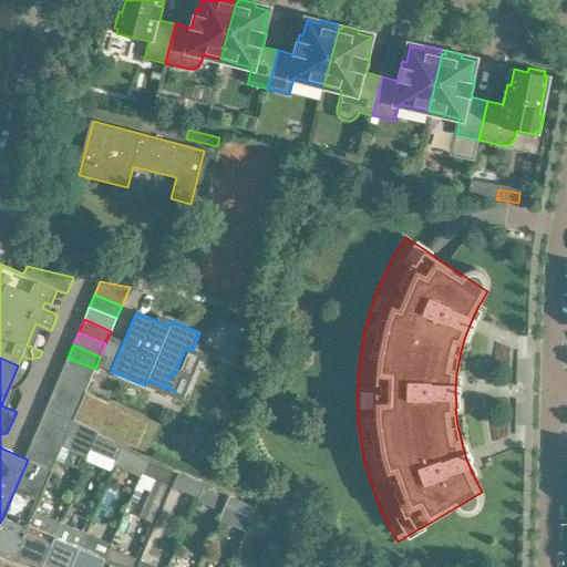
[(95,369),(68,358),(62,370),(90,381),(95,369)]
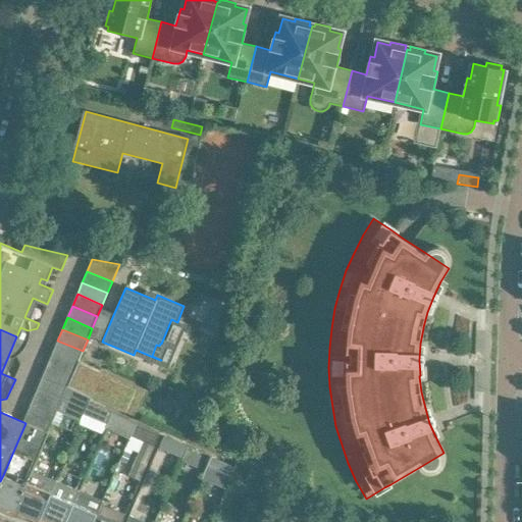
[(83,351),(57,341),(52,353),(77,363),(80,359),(83,351)]
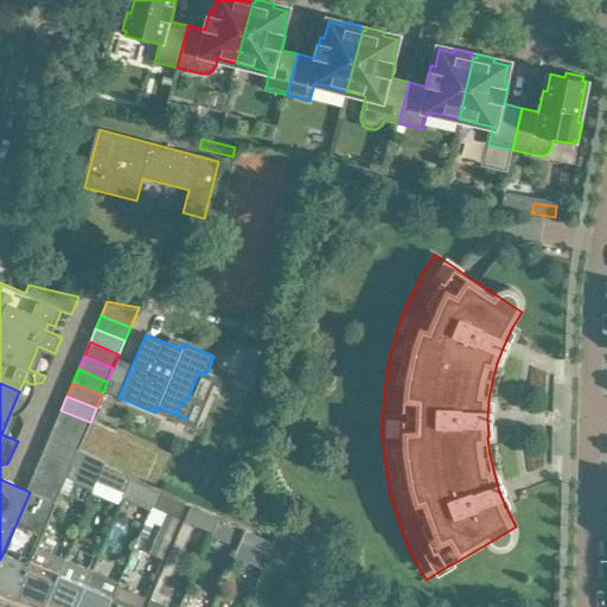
[(90,422),(61,410),(56,423),(84,435),(90,422)]
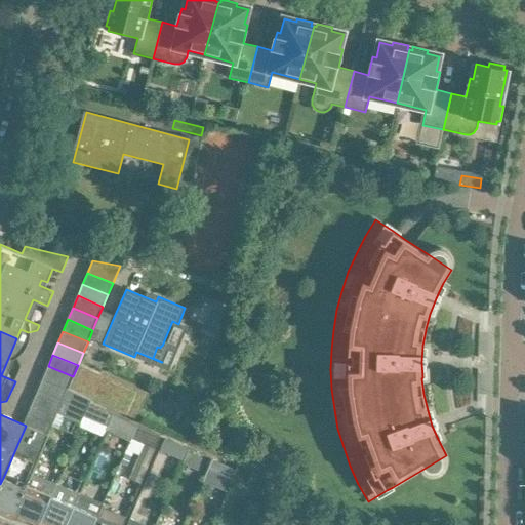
[(104,371),(80,361),(78,365),(73,376),(68,388),(91,399),(104,371)]
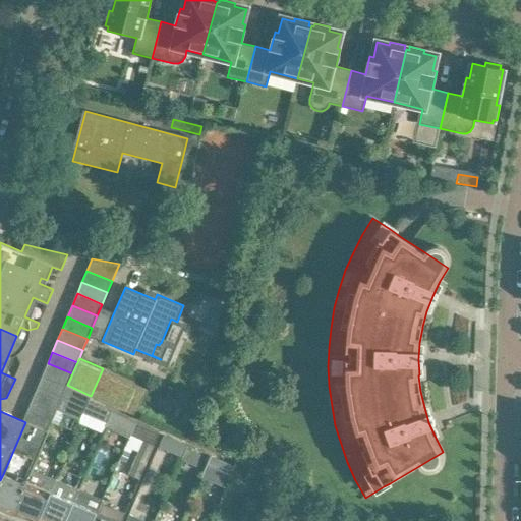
[(67,386),(67,385),(72,373),(48,363),(43,374),(67,386)]
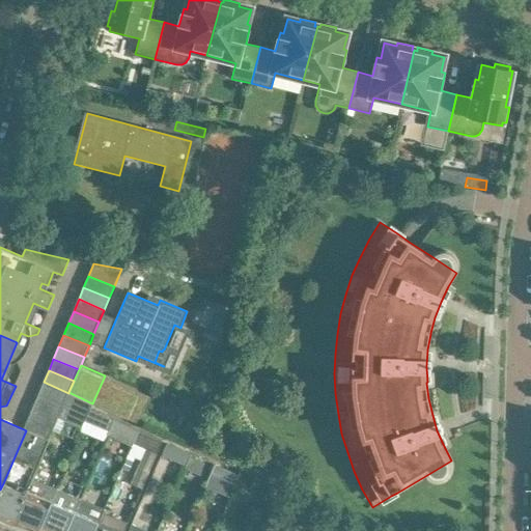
[(68,393),(44,382),(38,394),(63,404),(68,393)]
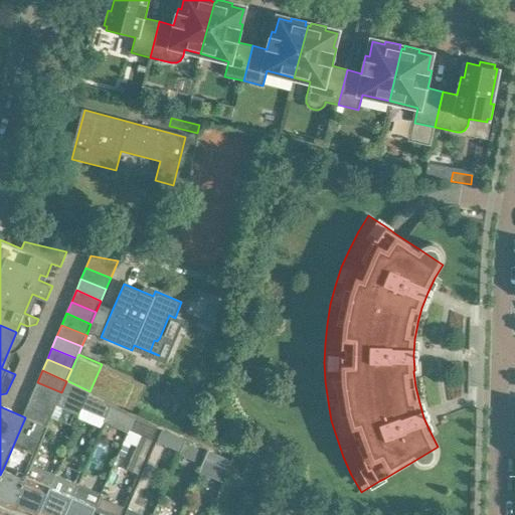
[(101,378),(94,393),(128,408),(138,385),(113,375),(110,382),(101,378)]
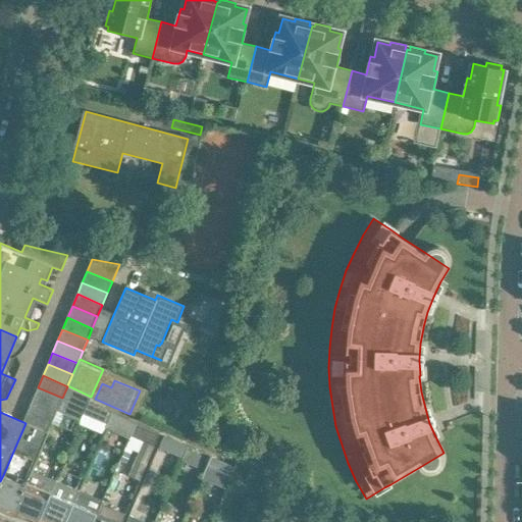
[(67,386),(62,398),(58,409),(82,419),(84,413),(89,402),(91,397),(67,385),(67,386)]
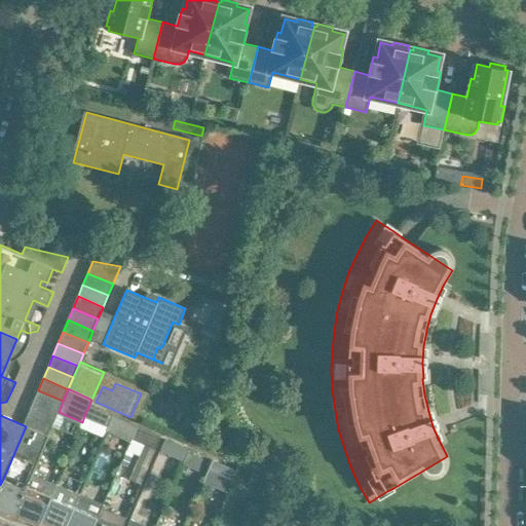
[(63,401),(38,390),(33,402),(59,413),(59,412),(63,401)]
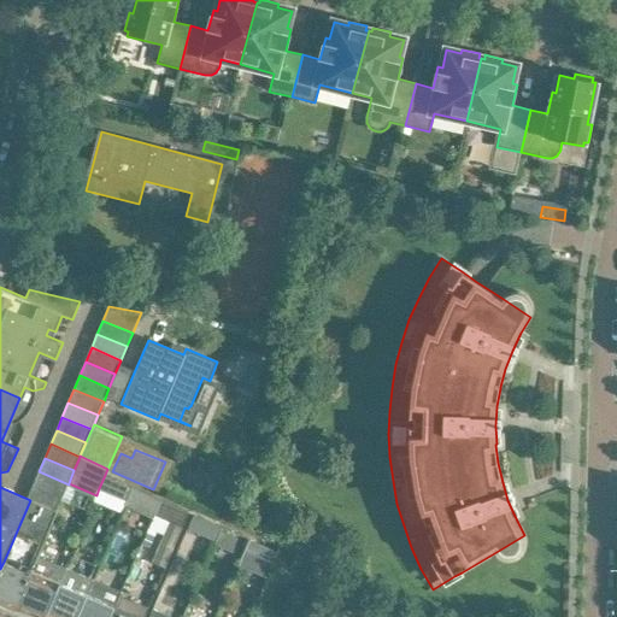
[(69,485),(39,471),(33,486),(63,498),(69,485)]
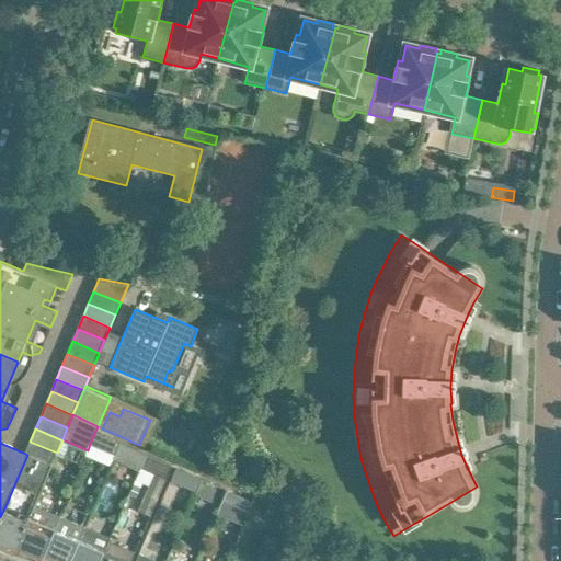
[(95,432),(90,444),(116,455),(122,443),(95,432)]
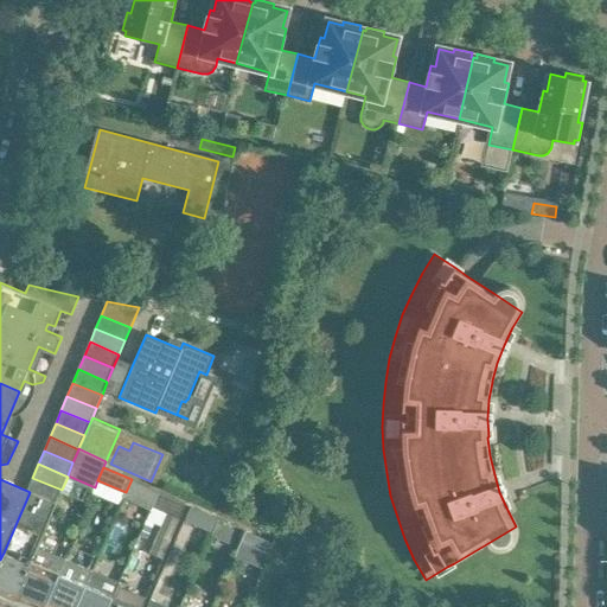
[(56,503),(62,490),(32,478),(27,491),(30,492),(56,503)]
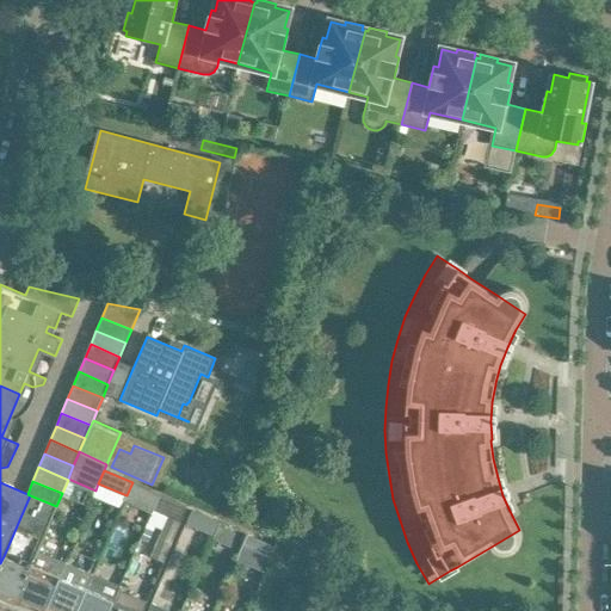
[(160,497),(133,482),(127,495),(125,500),(152,513),(154,510),(160,497)]
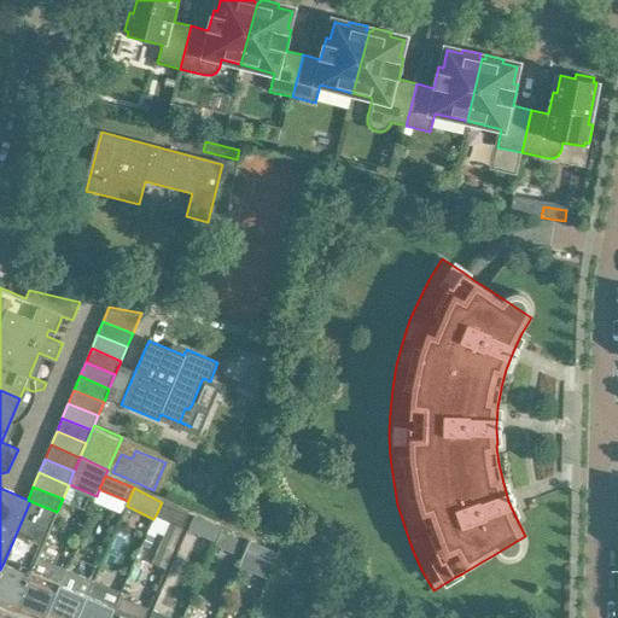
[(0,602),(16,610),(39,557),(57,512),(30,501),(4,563),(0,570),(0,602)]
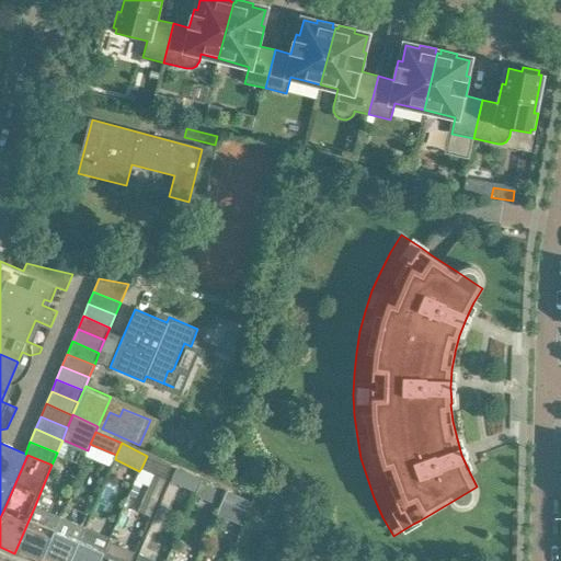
[(171,467),(147,456),(141,468),(155,473),(146,493),(158,499),(171,467)]
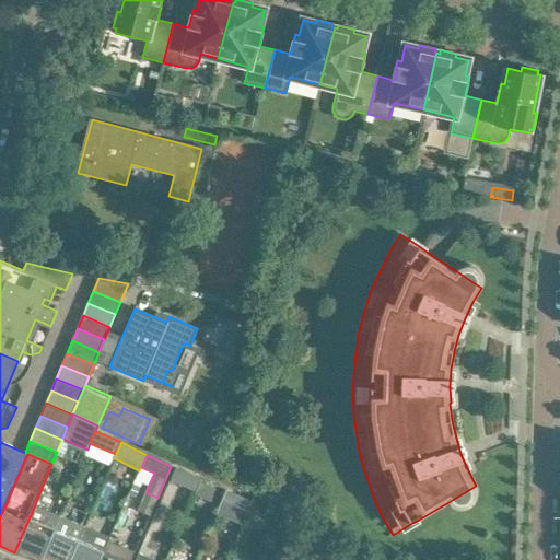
[(253,500),(252,500),(226,489),(221,501),(247,513),(253,500)]
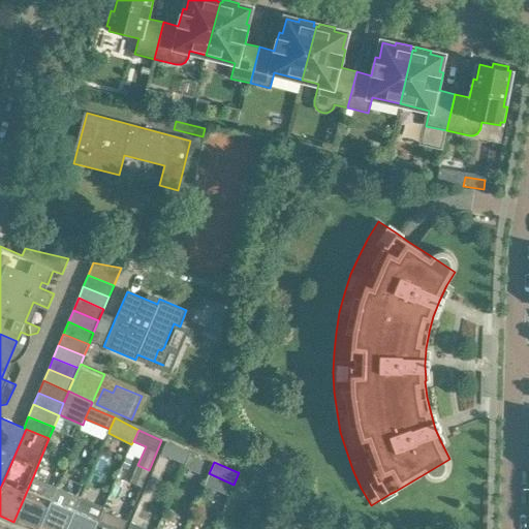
[(30,528),(37,528),(57,486),(33,476),(13,522),(30,528)]
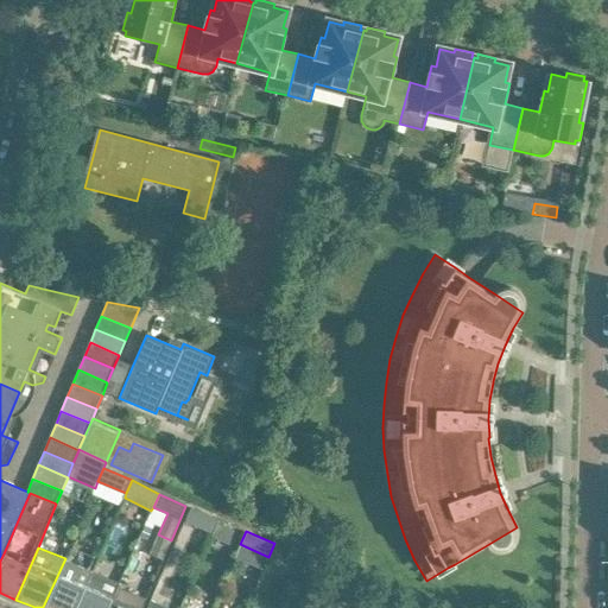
[(299,565),(304,553),(290,549),(285,559),(299,565)]
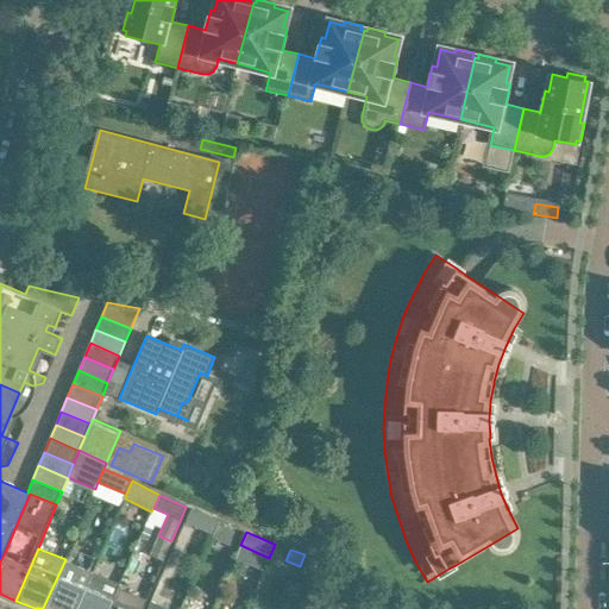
[(75,608),(93,570),(66,559),(43,608),(75,608)]
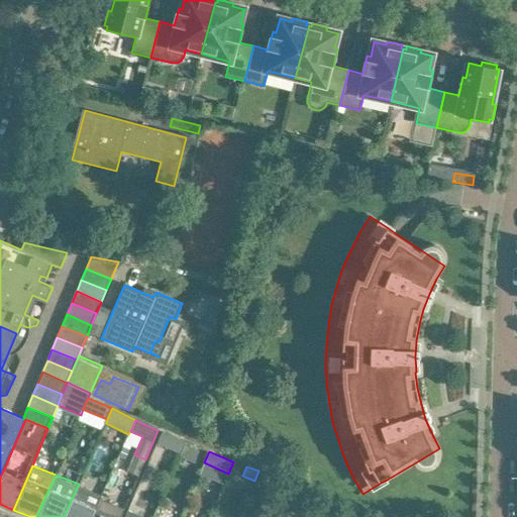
[(102,494),(79,484),(64,516),(92,516),(101,498),(102,494)]
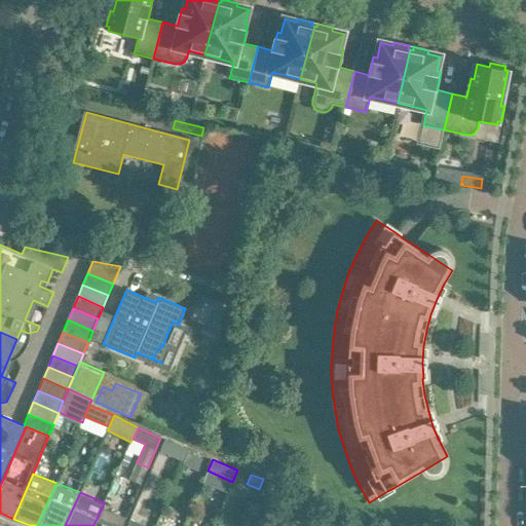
[(122,525),(127,517),(103,506),(94,525),(122,525)]
